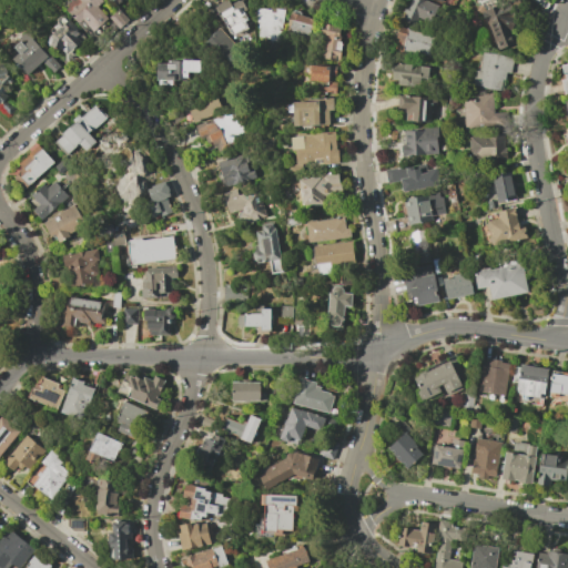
[(64,0),(102,0),(97,6),(107,18),(102,22),(104,24),(101,28),(99,26),(92,31),(82,19),(78,22),(61,3),(64,0)]
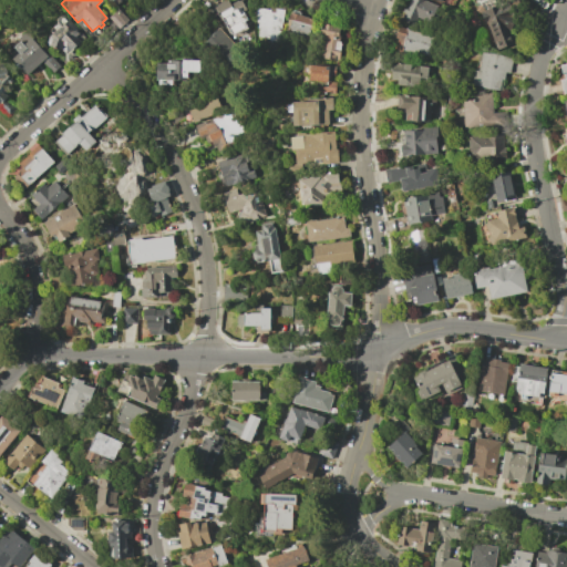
[(225,0),(227,0),(230,3),(236,0),(241,0),(246,9),(243,11),(247,19),(244,21),(247,28),(230,38),(213,7),(225,0)]
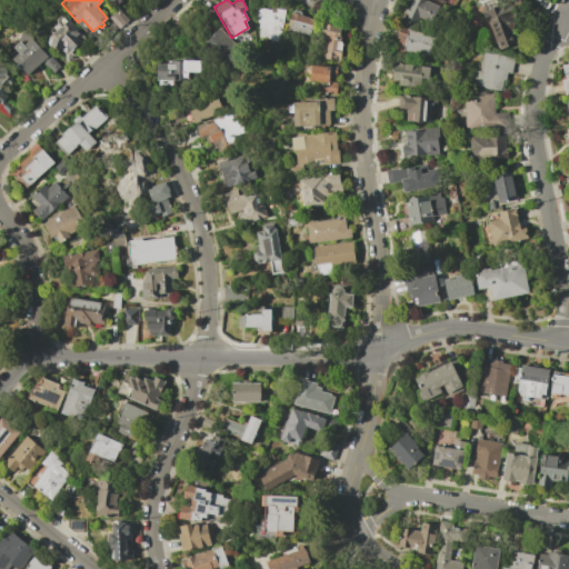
[(405,6),(407,7),(410,0),(425,0),(439,7),(431,23),(418,18),(415,23),(402,17),(405,13),(402,12),(405,6)]
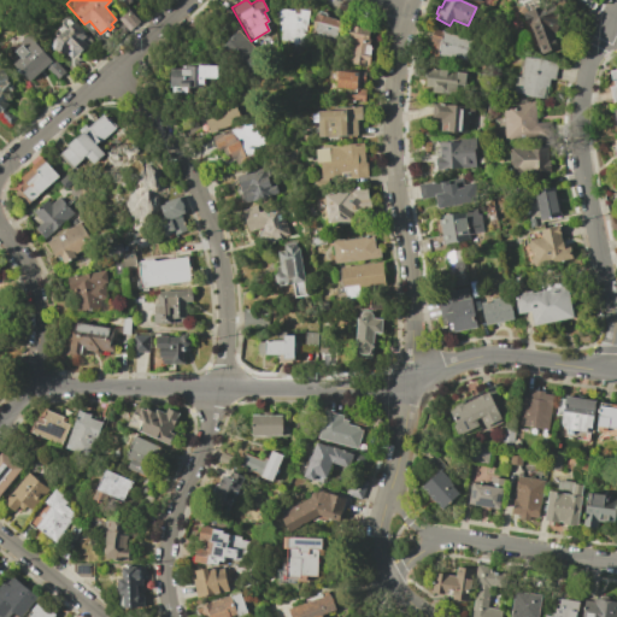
[(554,33),(559,47),(541,54),(528,24),(527,24),(522,12),(524,12),(551,1),(558,18),(559,19),(554,33)]
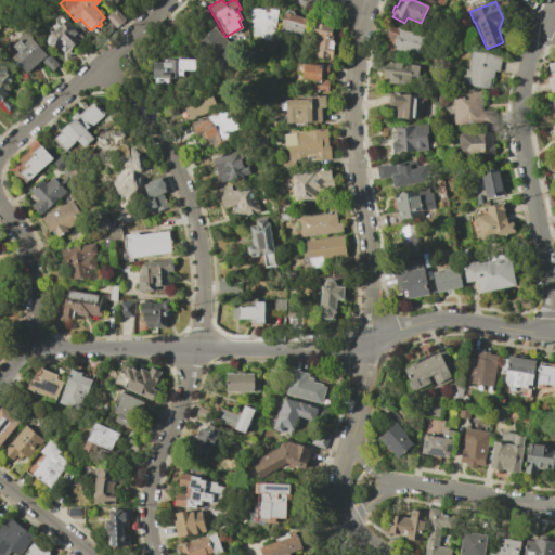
[(249,7),(263,9),(265,3),(279,5),(272,40),(263,39),(263,37),(252,35),(253,28),(250,27),(252,22),(250,22),(252,18),(248,18),(249,7)]
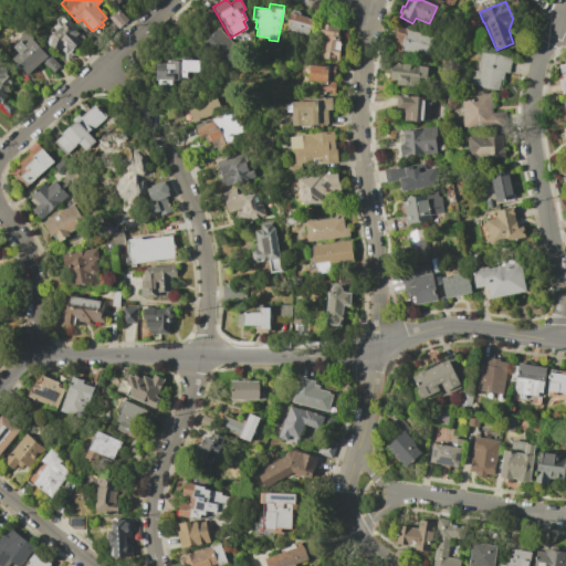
[(117,8),(127,19),(118,29),(107,18),(117,8)]
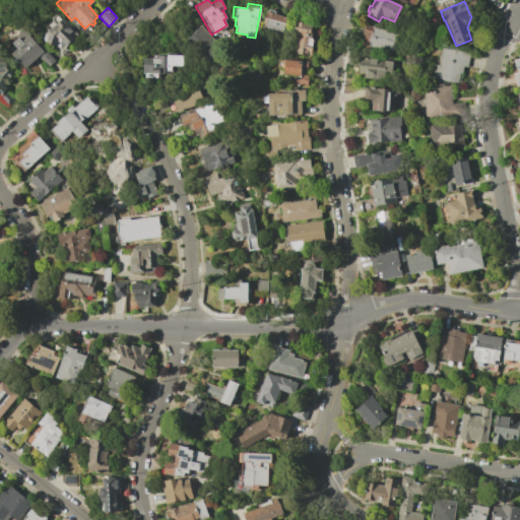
[(57,46),(41,42),(46,26),(52,20),(50,18),(57,11),(77,34),(60,50),(57,46)]
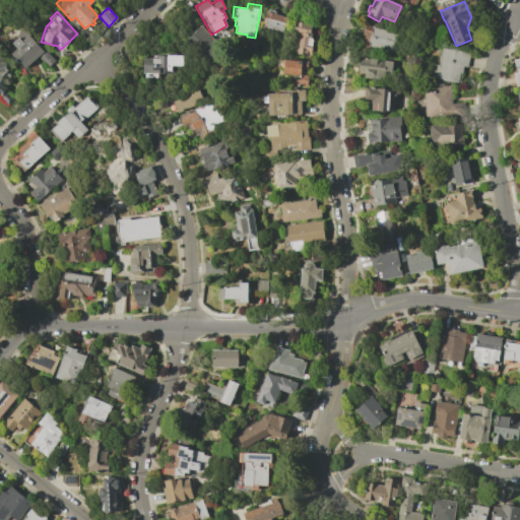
[(266,11),(288,18),(285,27),(283,27),(281,37),(263,30),(263,27),(262,27),(263,23),(262,23),(266,11)]
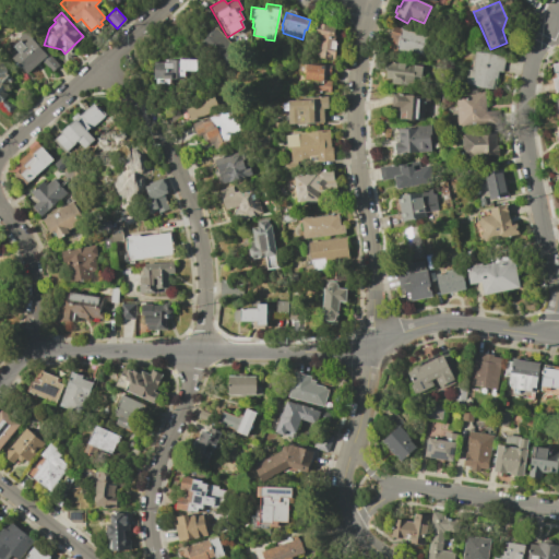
[(317,22),(335,25),(333,34),(335,34),(334,42),(336,43),(333,61),(316,58),(320,35),(314,34),(317,22)]
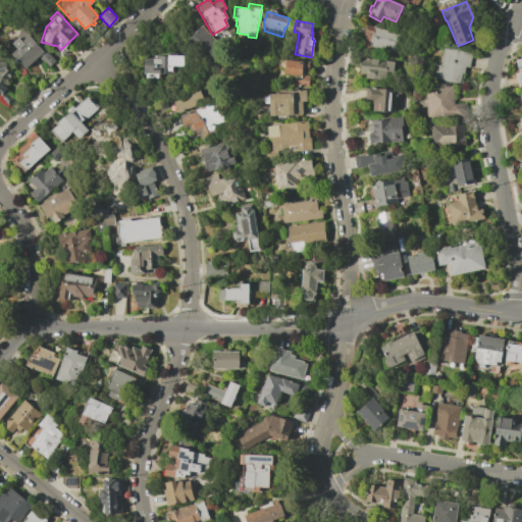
[(365,24),(399,33),(394,54),(369,48),(369,50),(360,48),(365,24)]
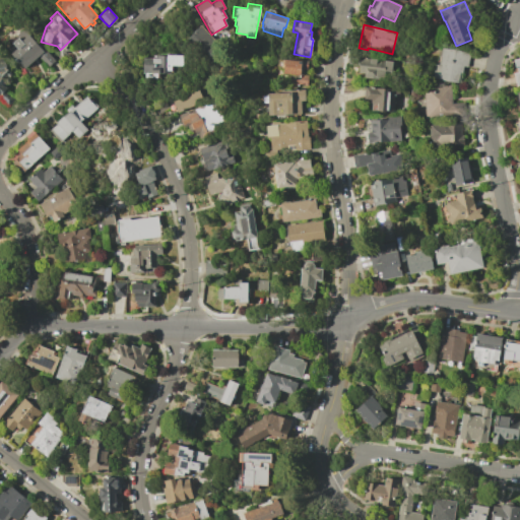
[(193,34),(192,33),(200,25),(220,48),(203,63),(184,42),(193,34)]
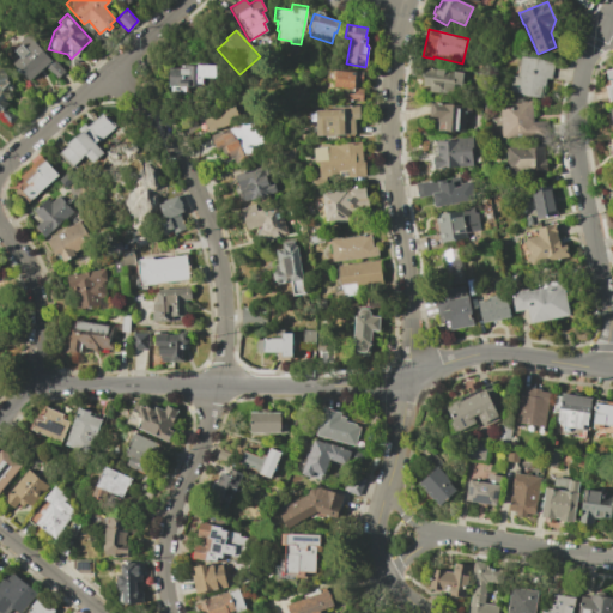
[(19,56),(14,50),(20,46),(18,42),(29,32),(36,40),(34,42),(49,59),(52,58),(65,72),(56,79),(44,66),(28,80),(12,62),(19,56)]
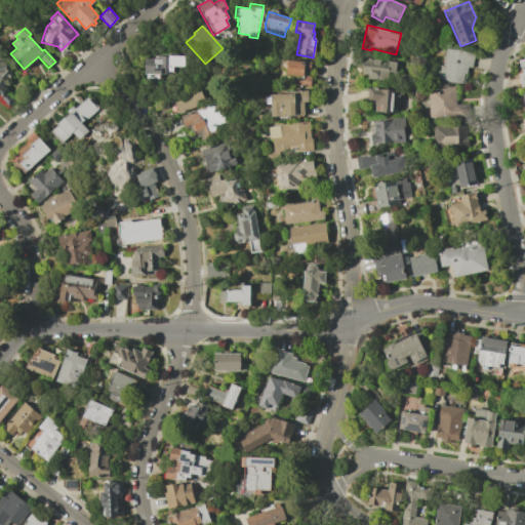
[(437,65),(440,66),(441,56),(444,56),(446,48),(474,54),(472,68),(467,67),(462,83),(434,78),(437,65)]
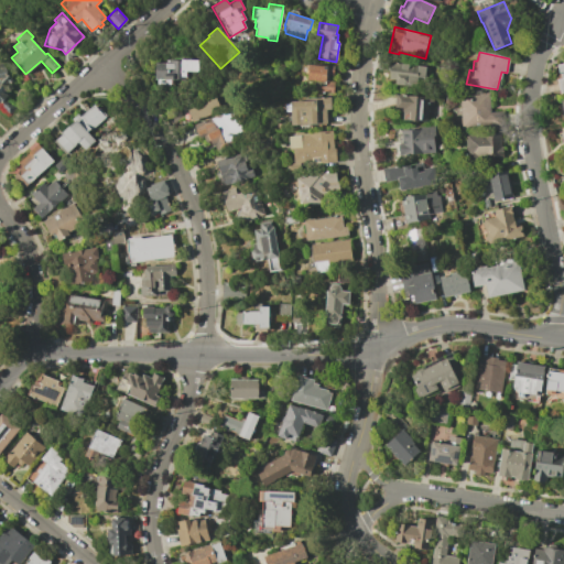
[(155,63),(169,63),(169,61),(180,61),(180,60),(198,60),(198,72),(186,71),(185,80),(170,80),(170,86),(156,85),(156,79),(154,79),(155,63)]
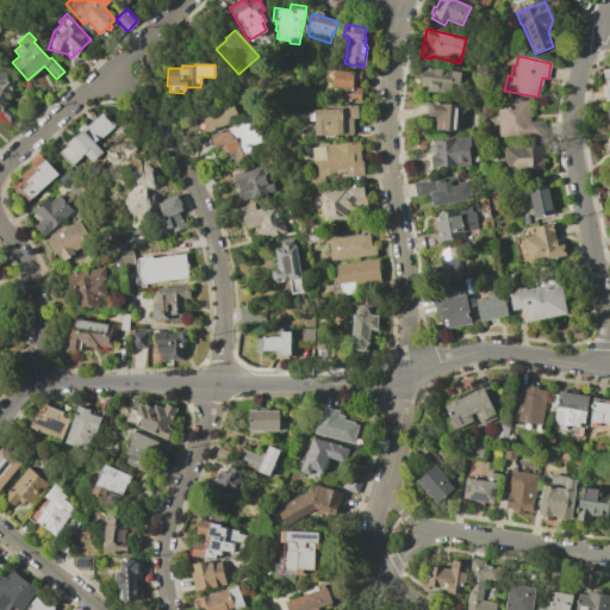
[(409,64),(460,72),(458,83),(450,82),(449,93),(436,91),(436,92),(425,91),(427,86),(419,85),(421,76),(408,74),(409,64)]
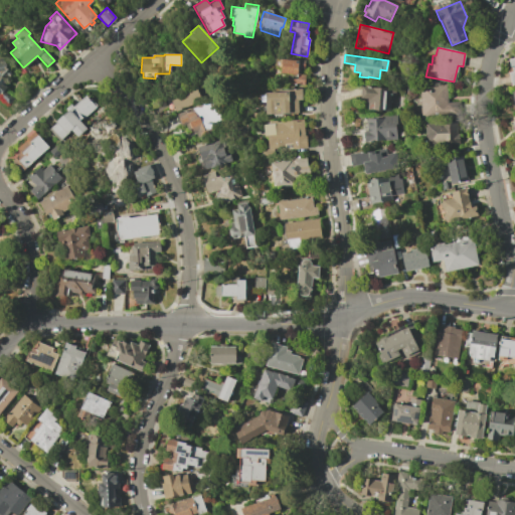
[(282,58),(298,60),(298,58),(305,59),(304,64),(298,63),(297,74),(305,75),(304,86),(287,83),(288,73),(281,72),(282,58)]
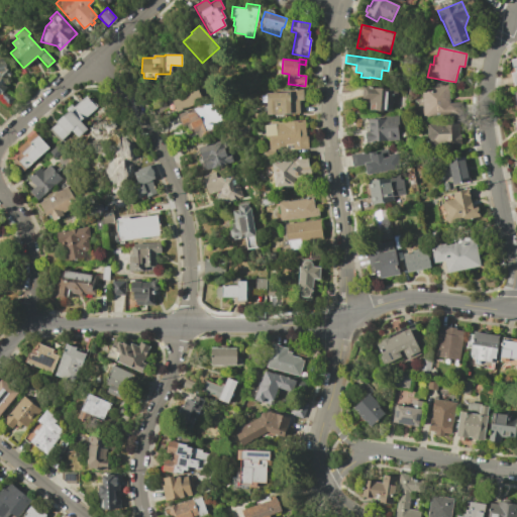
[(0,60),(5,60),(6,68),(13,73),(3,85),(7,89),(5,91),(14,98),(9,105),(0,98),(0,60)]
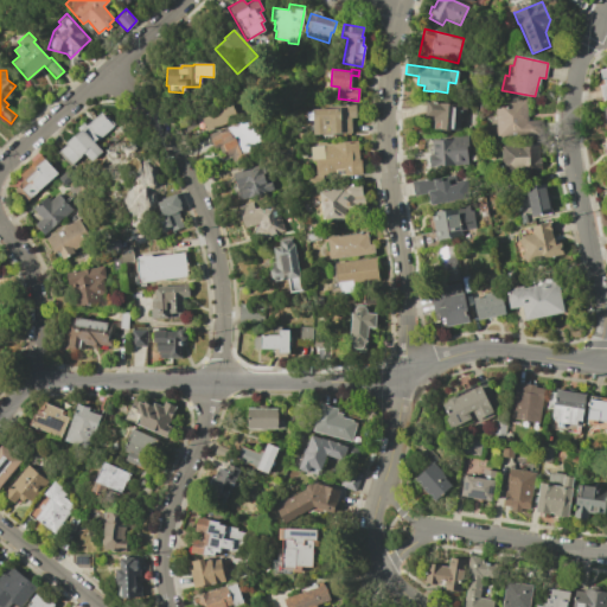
[(228,97),(237,119),(208,132),(198,110),(228,97)]
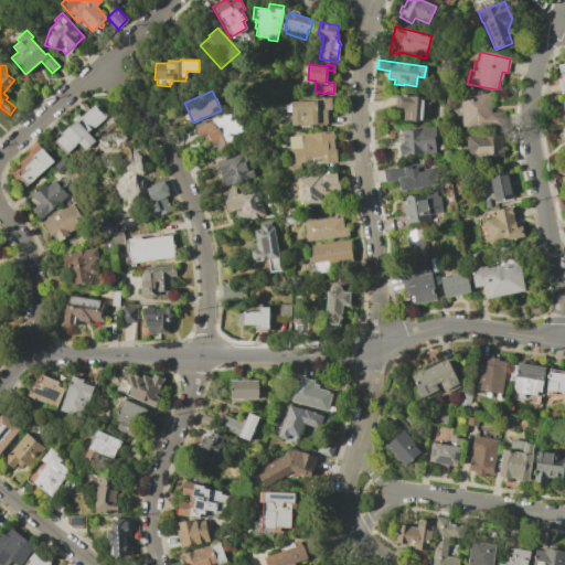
[(489,93),(490,113),(503,112),(504,126),(461,128),(460,94),(489,93)]
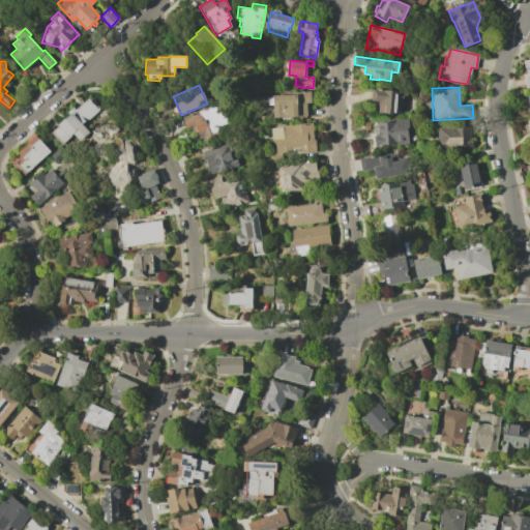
[(372,89),(401,91),(401,93),(406,93),(406,96),(401,95),(400,115),(378,113),(378,101),(371,100),(372,89)]
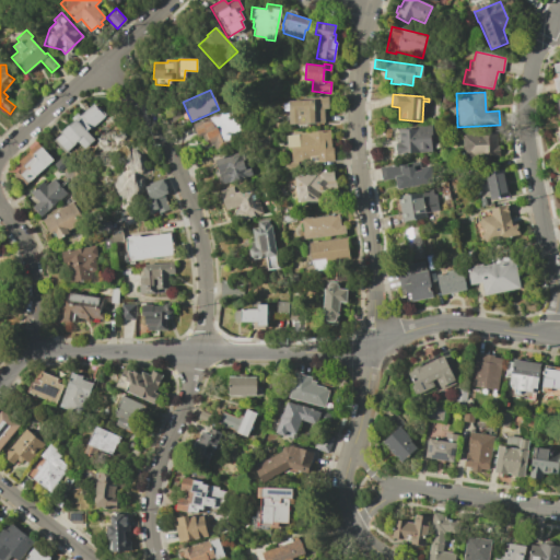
[(289,101),(313,100),(313,97),(328,96),(328,108),(324,108),(324,123),(315,123),(315,124),(305,124),(305,125),(298,126),(298,124),(290,124),(289,101)]
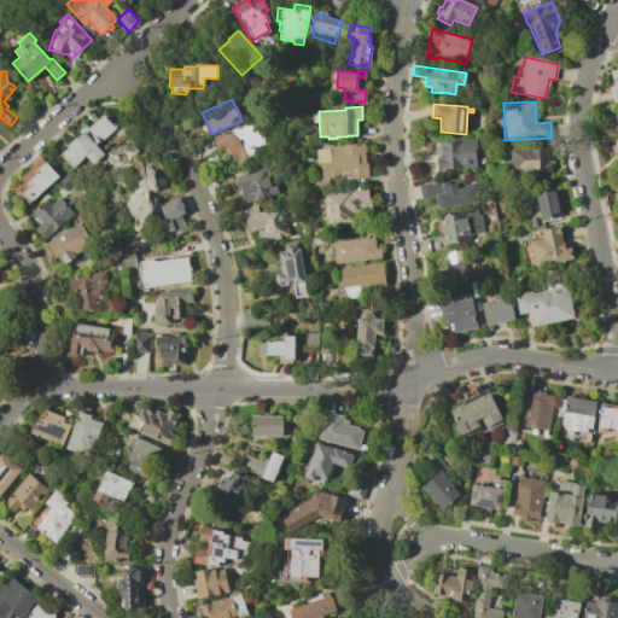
[(83,132),(81,128),(83,126),(86,128),(101,115),(106,120),(108,118),(116,127),(95,145),(103,155),(92,164),(85,156),(71,167),(59,153),(83,132)]
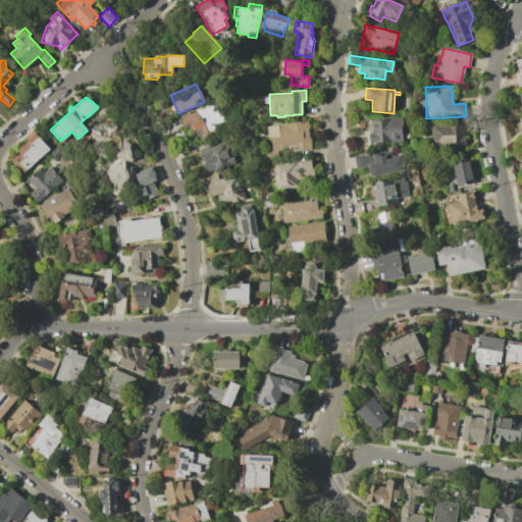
[(188,115),(187,114),(216,102),(226,125),(214,131),(215,133),(201,140),(199,136),(197,137),(192,124),(185,126),(180,118),(188,115)]
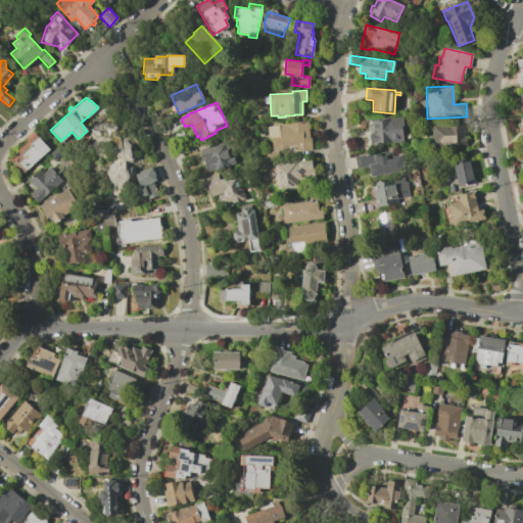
[(370,134),(373,134),(372,121),(389,120),(389,117),(402,116),(403,132),(401,132),(402,141),(370,143),(370,134)]
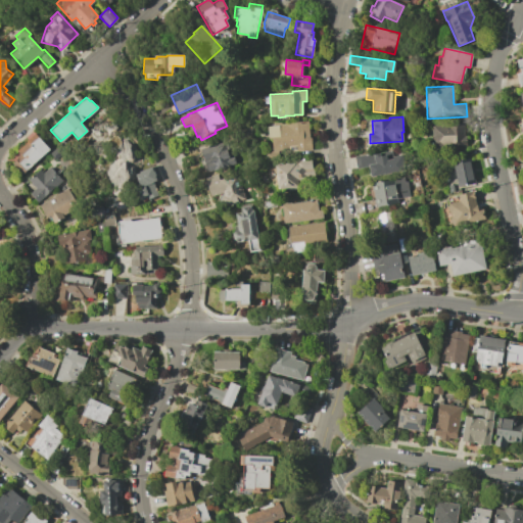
[(272,148),(271,136),(268,136),(267,125),(270,125),(270,124),(307,121),(308,138),(311,138),(312,150),(288,151),(288,148),(278,149),(279,158),(266,159),(266,149),(272,148)]
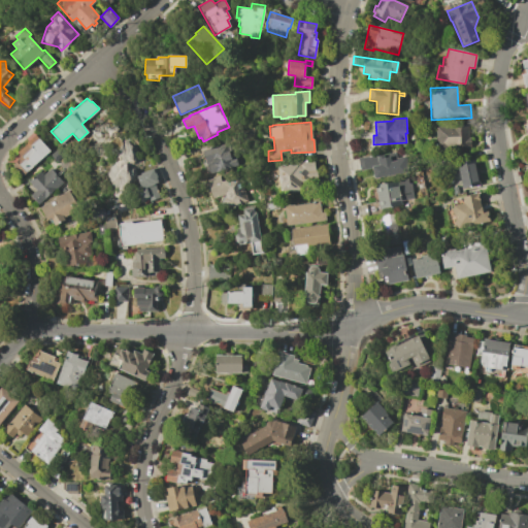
[(467,124),(467,136),(469,136),(470,146),(436,149),(435,126),(467,124)]
